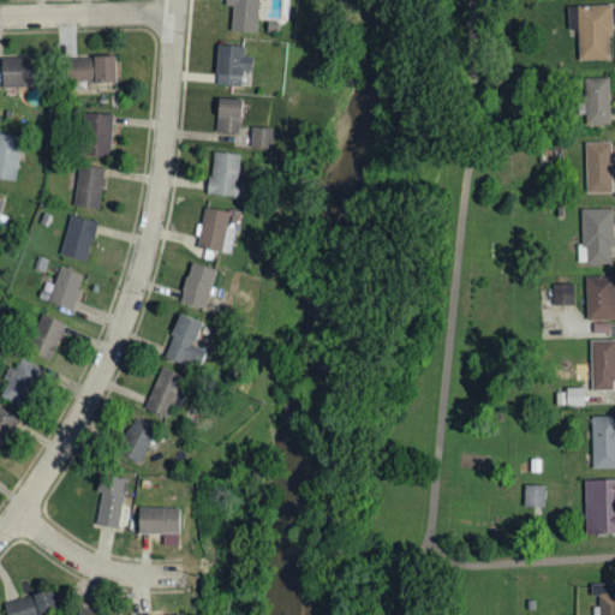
[(257,33),(257,0),(225,0),(226,6),(232,6),(231,33),(257,33)]
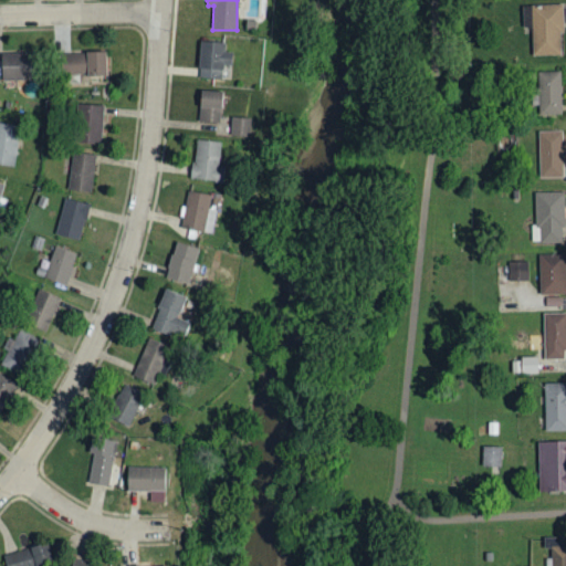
[(532,56),(563,55),(561,4),(531,6),(532,56)]
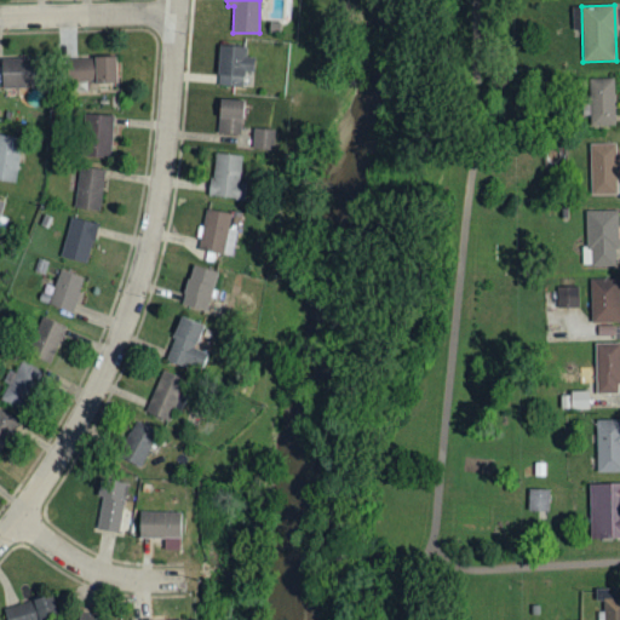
[(217,86),(244,87),(244,73),(253,73),(254,58),(246,57),(246,47),(219,46),(217,86)]
